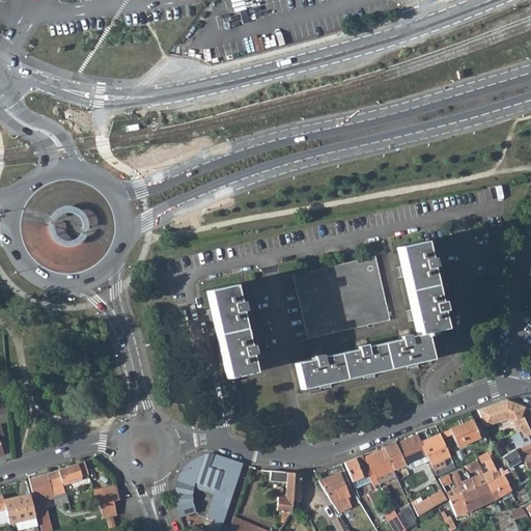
[(425,259),(421,242),(395,247),(416,335),(408,337),(407,334),(397,336),(397,339),(363,347),(362,343),(353,345),(354,350),(319,357),(318,354),(310,356),(311,359),(294,363),(299,390),(430,360),(427,345),(447,341),(445,329),(442,330),(438,312),(441,311),(439,302),(436,303),(427,268),(430,268),(428,258),(425,259)]
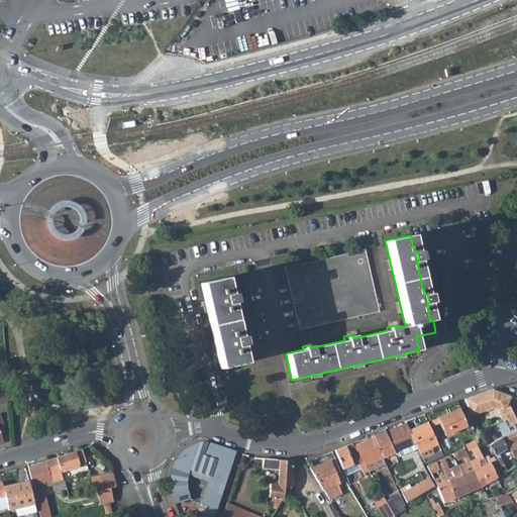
[(378,311),(364,248),(284,267),(298,329),(378,311)]
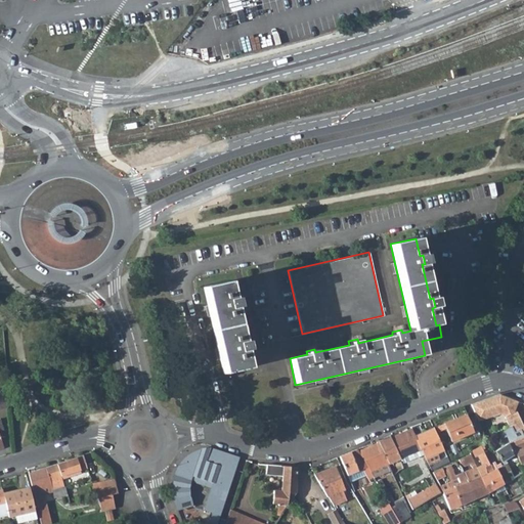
[(231,298),(227,280),(203,286),(222,374),(248,367),(244,350),(247,350),(245,341),(242,341),(233,307),(236,306),(234,298),(231,298)]
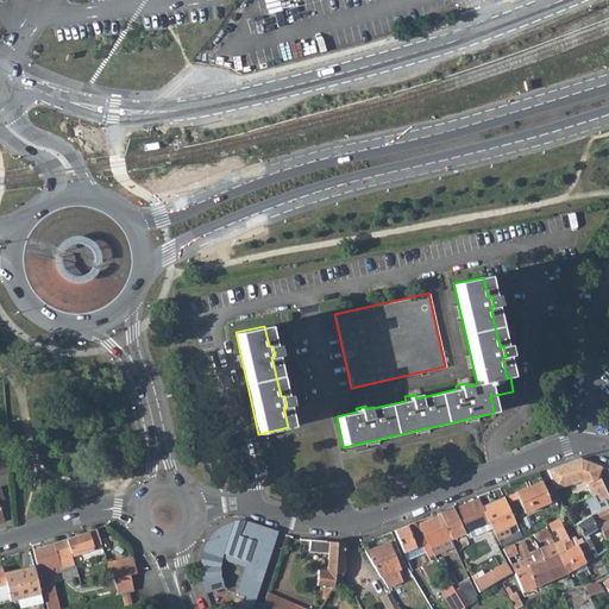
[(0,476),(10,475),(7,453),(0,454),(0,476)]
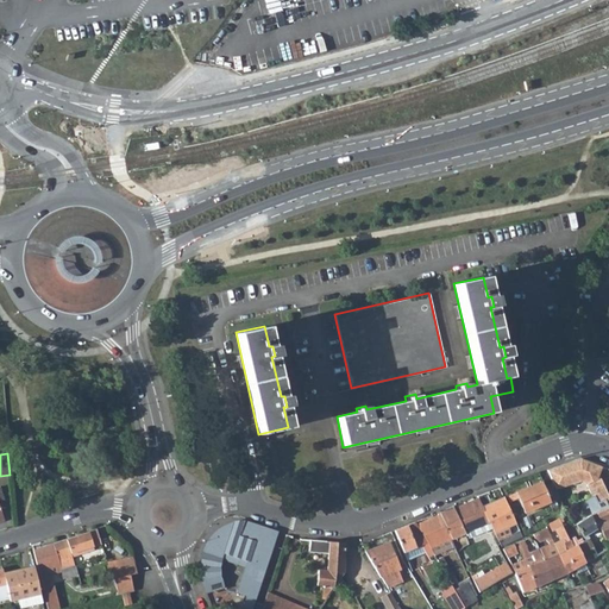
[(557,490),(581,481),(583,482),(598,476),(602,466),(581,459),(547,471),(554,485),(557,490)]
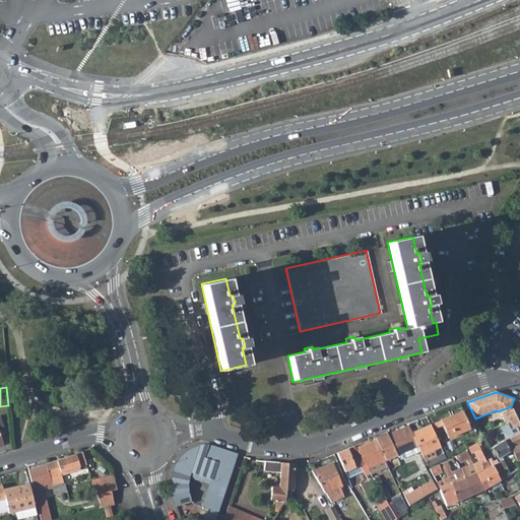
[(503,413),(501,413),(505,424),(508,423),(511,427),(511,428),(517,426),(519,425),(513,408),(510,410),(503,413)]
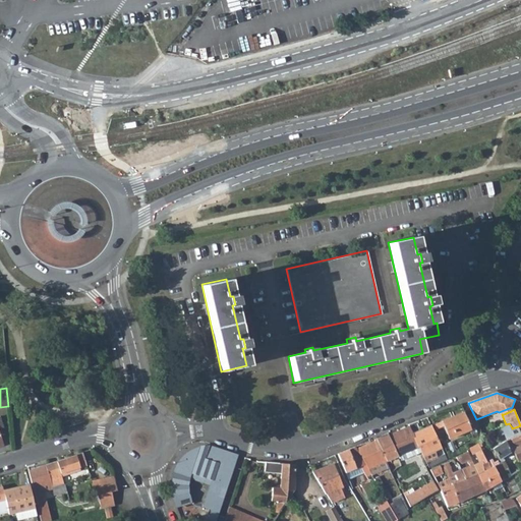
[(463,413),(442,422),(450,440),(471,430),(466,419),(466,418),(463,413)]
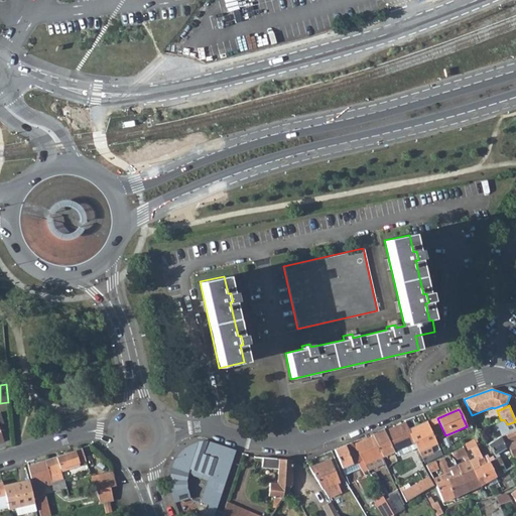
[(470,411),(462,415),(467,426),(475,422),(472,415),(470,411)]
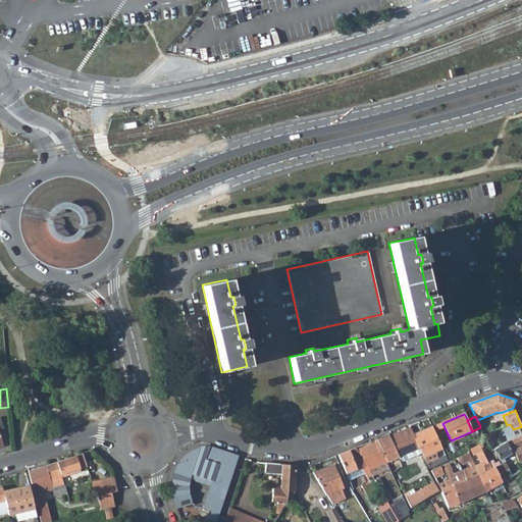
[(421,453),(423,458),(432,454),(442,449),(433,428),(424,432),(423,431),(421,431),(417,423),(410,425),(410,427),(419,449),(421,453)]
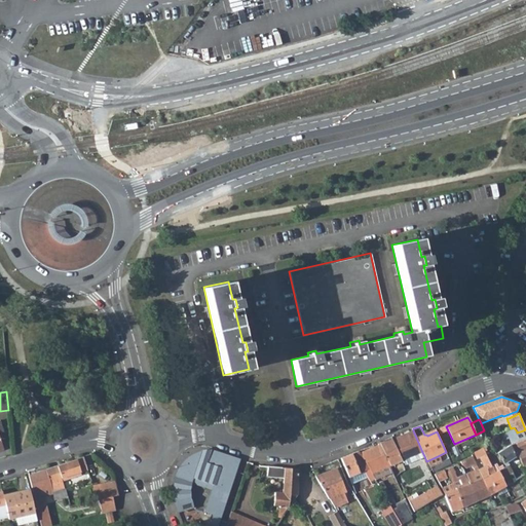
[(514,427),(511,428),(505,431),(509,437),(517,431),(514,427)]
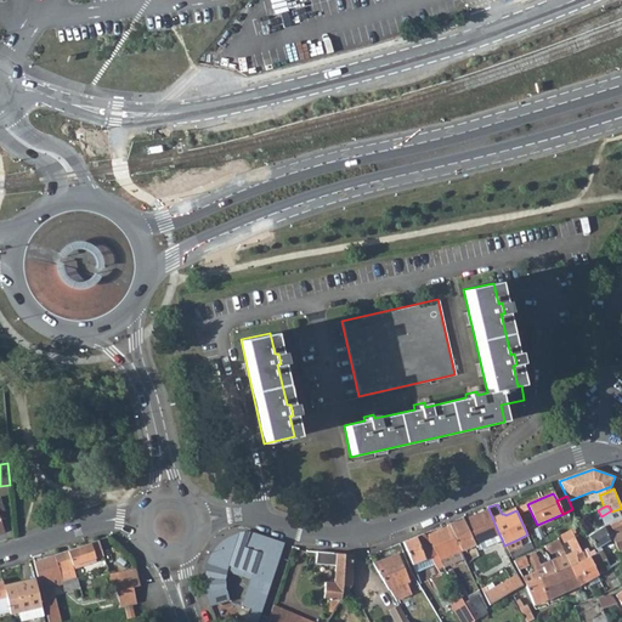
[(467,520),(476,542),(480,549),(502,539),(499,535),(488,509),(467,520)]
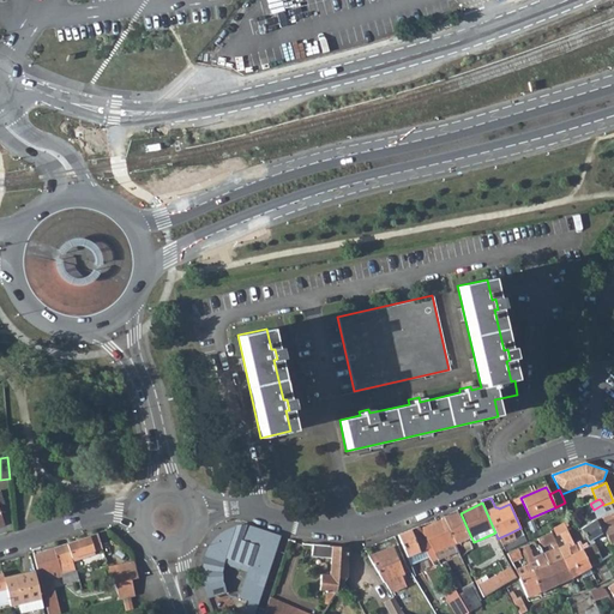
[(453,543),(470,535),(461,513),(459,510),(441,517),(443,519),(453,543)]
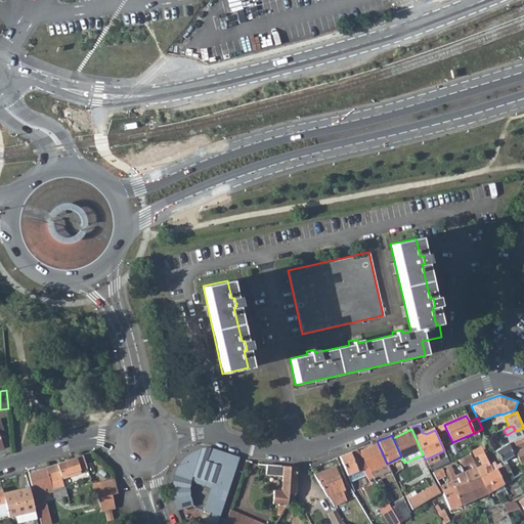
[(523,437),(508,444),(512,454),(514,453),(523,447),(523,437)]
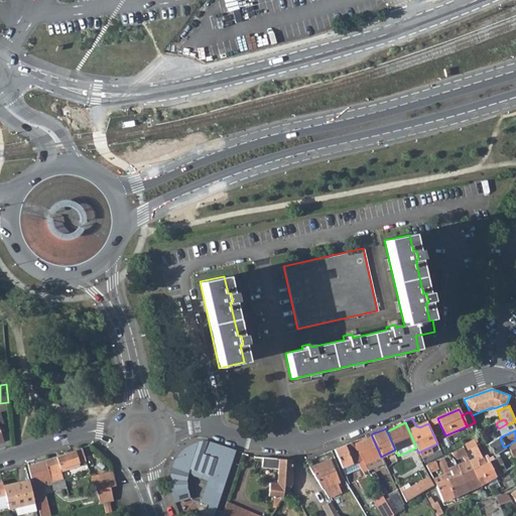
[(372,436),(363,440),(374,461),(377,466),(384,462),(381,457),(372,436)]
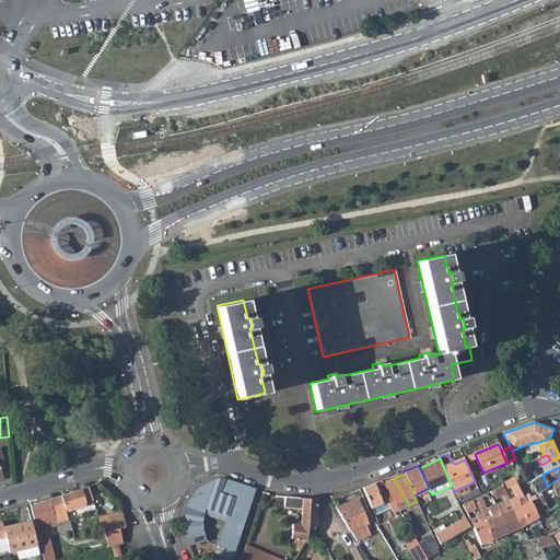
[(543,475),(531,482),(536,494),(548,487),(547,486),(543,475)]
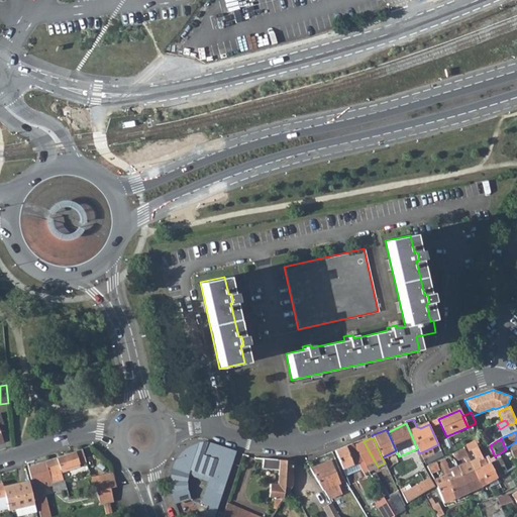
[(466,444),(469,450),(479,446),(476,440),(466,444)]
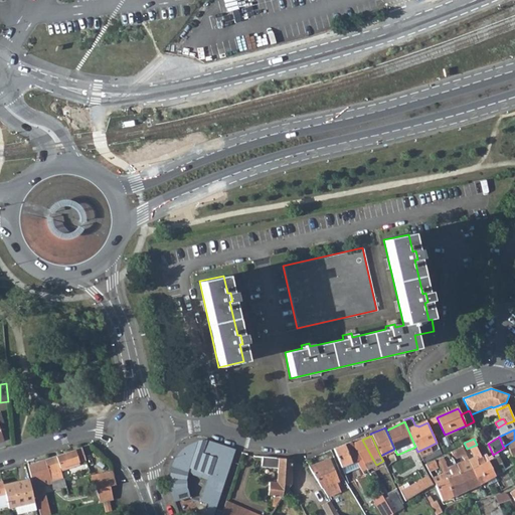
[(352,444),(364,465),(373,460),(362,440),(352,444)]
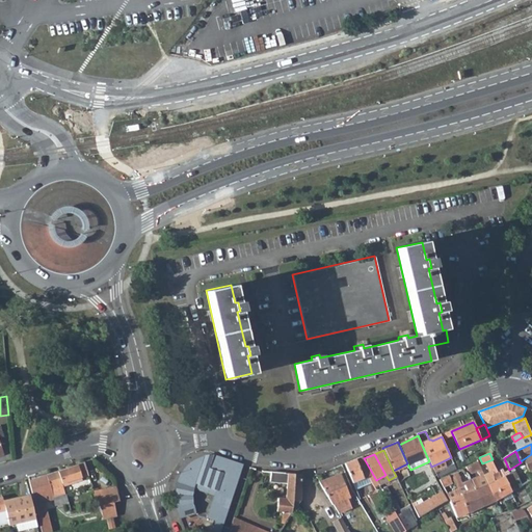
[(531,454),(522,460),(525,466),(529,471),(531,471),(531,470),(531,454)]
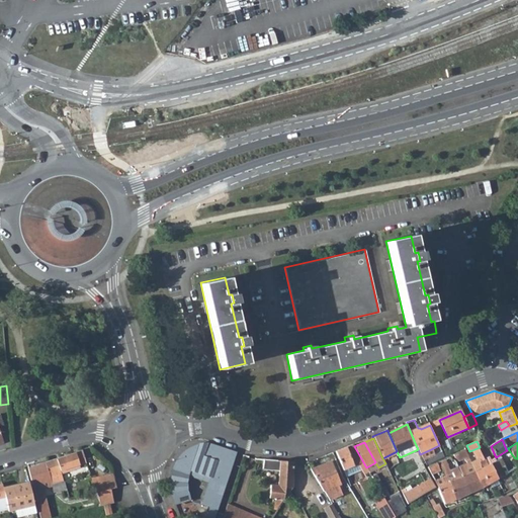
[(218,509),(237,453),(206,443),(205,448),(198,446),(184,454),(177,464),(178,464),(176,470),(175,470),(173,481),(174,494),(177,505),(191,500),(190,498),(188,490),(188,483),(189,475),(190,470),(211,478),(209,482),(202,504),(218,509)]
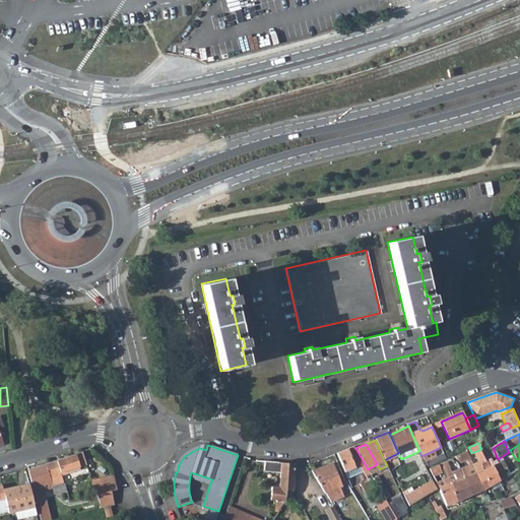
[(344,472),(360,466),(363,471),(364,473),(367,471),(369,474),(371,473),(368,469),(355,448),(354,446),(336,454),(344,472)]
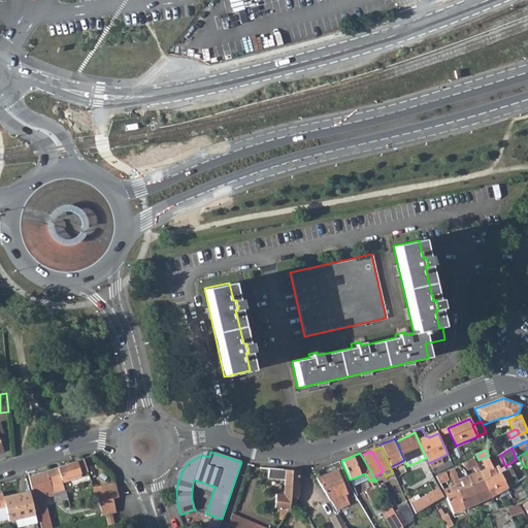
[(473,458),(465,462),(466,466),(472,463),(475,470),(479,469),(473,458)]
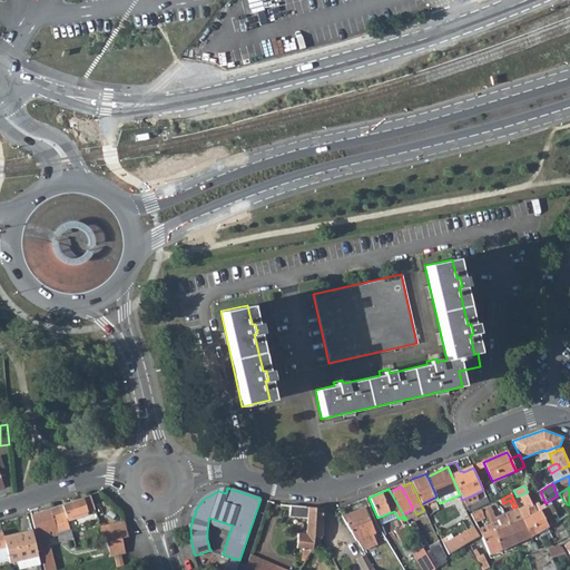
[(472,495),(462,500),(465,505),(475,502),(472,495)]
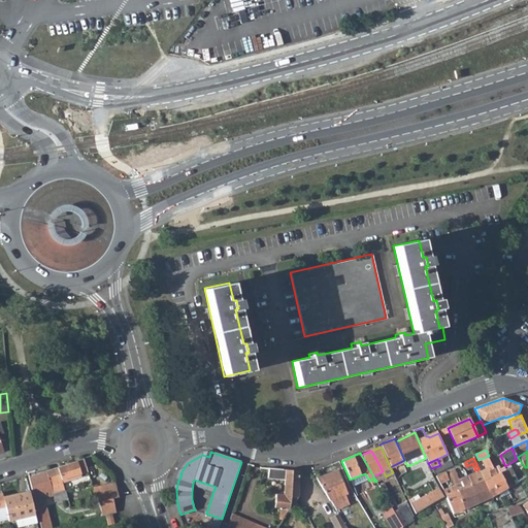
[(88,473),(85,460),(48,470),(46,471),(52,489),(57,488),(56,483),(88,473)]
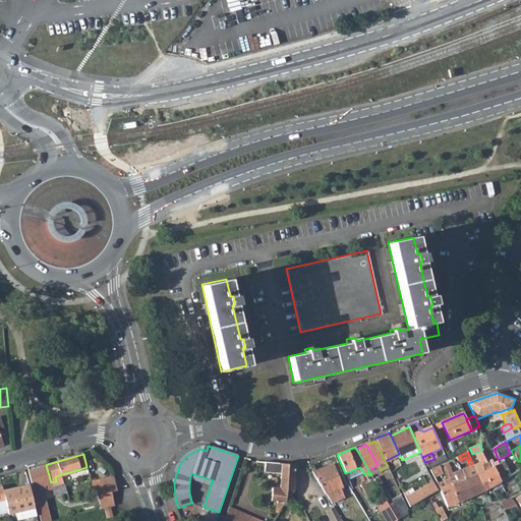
[(388,466),(402,460),(399,454),(385,461),(388,466)]
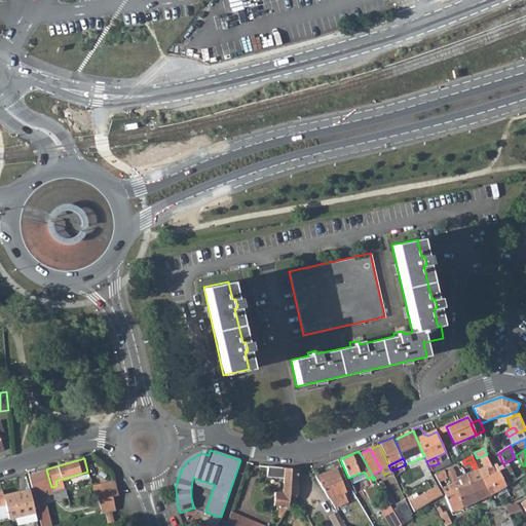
[(434,473),(445,466),(451,463),(449,458),(439,463),(429,466),(434,473)]
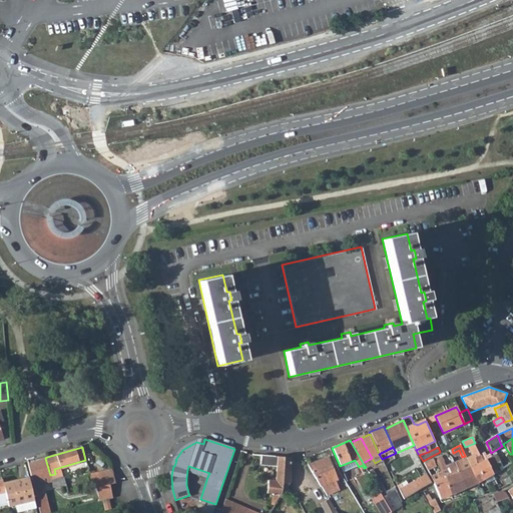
[(512,454),(510,454),(506,449),(496,454),(503,469),(512,462),(512,454)]
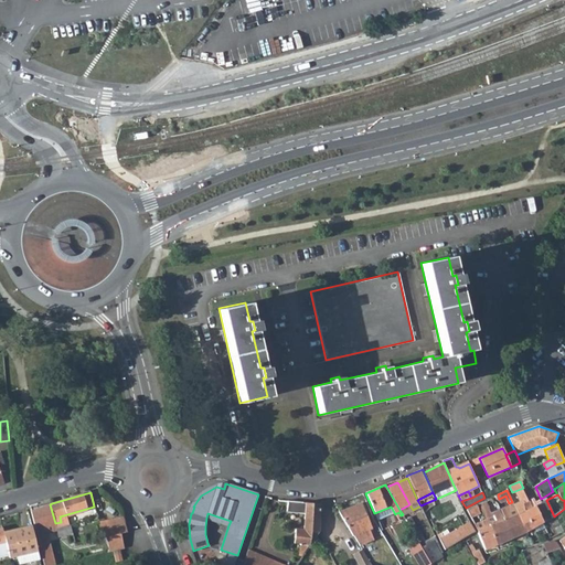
[(511,539),(499,509),(497,503),(488,507),(486,500),(479,503),(486,520),(497,544),(511,539)]
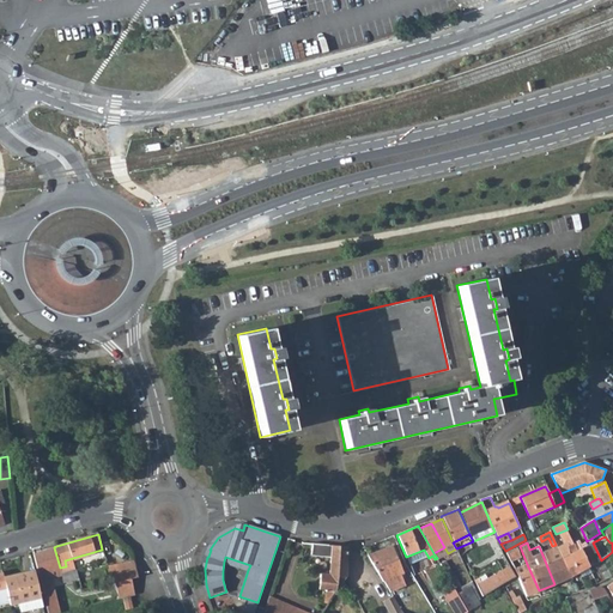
[(582,548),(589,566),(601,560),(593,542),(582,548)]
